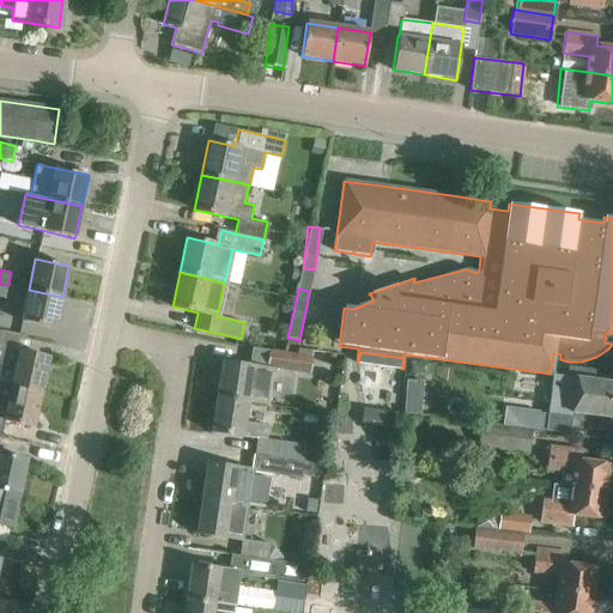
[(62,297),(29,290),(22,321),(55,328),(62,297)]
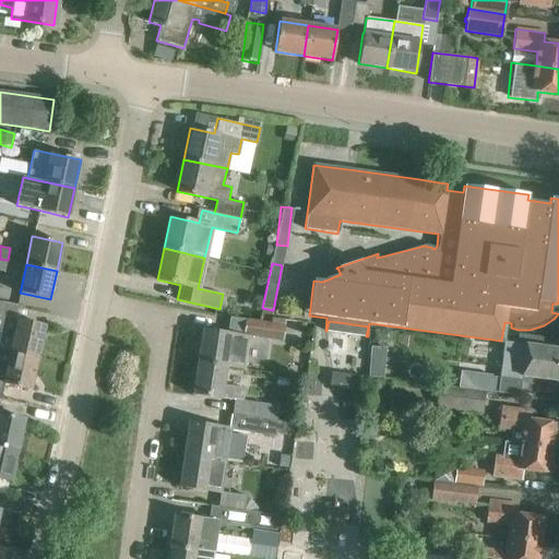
[(0,349),(37,358),(45,326),(0,316),(0,311),(2,302),(0,301),(0,349)]
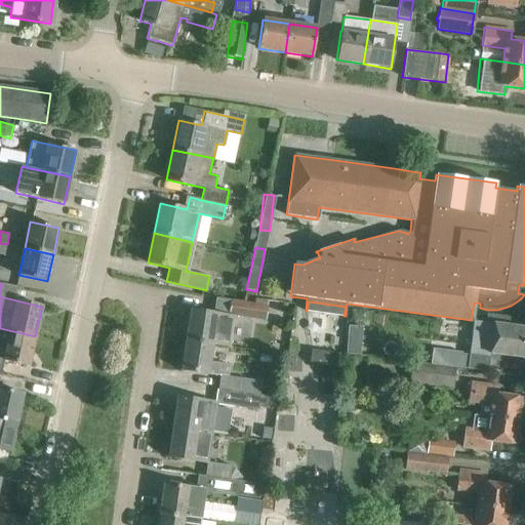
[(267,306),(231,300),(229,315),(265,320),(267,306)]
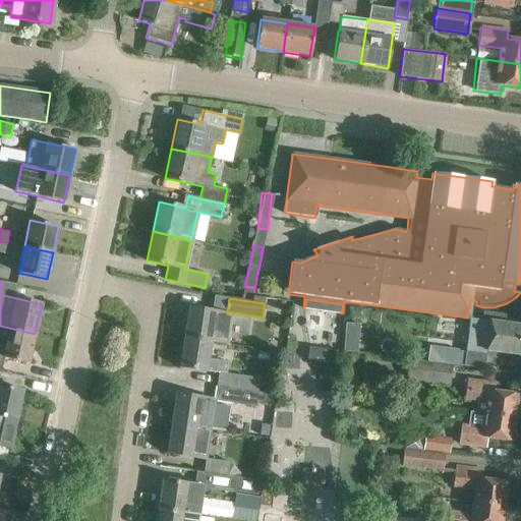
[(222,315),(223,312),(188,307),(184,338),(211,341),(227,344),(231,316),(222,315)]
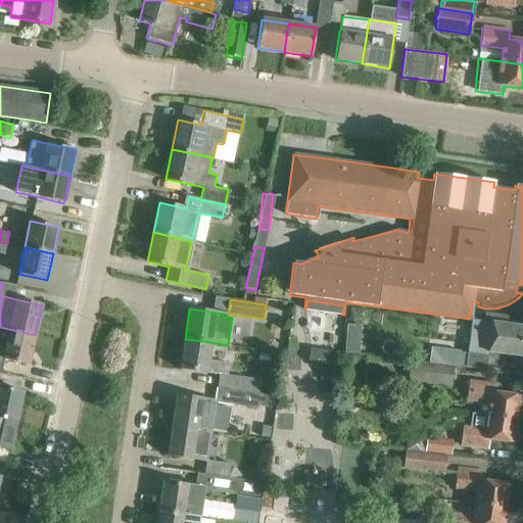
[(522,326),(473,320),(469,352),(487,354),(487,352),(522,357),(522,326)]
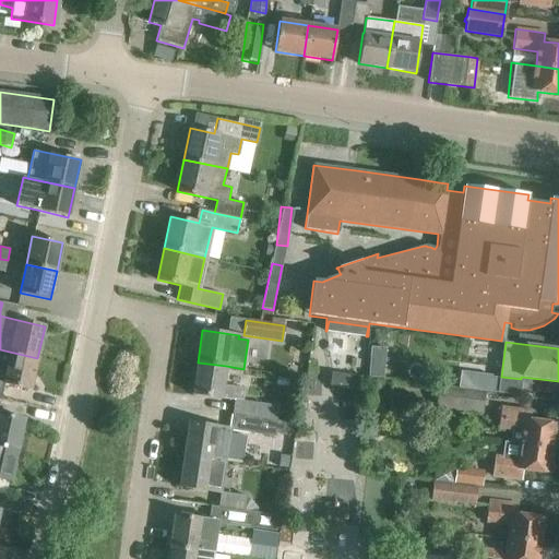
[(387,349),(371,348),(369,378),(384,379),(387,349)]
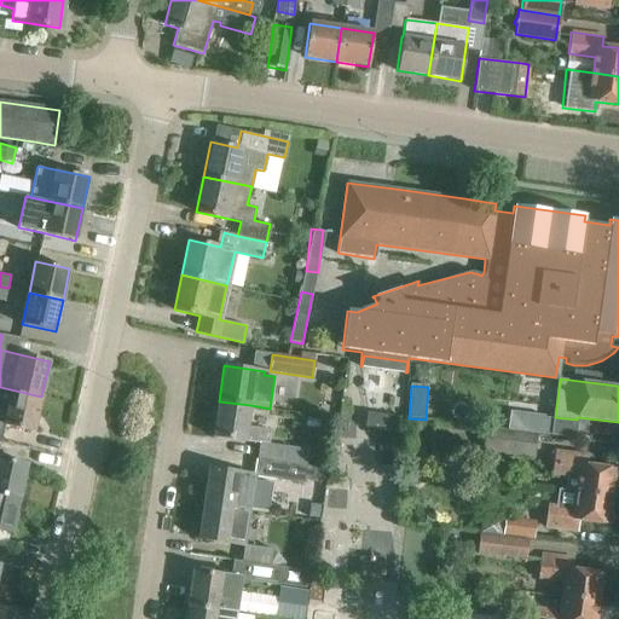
[(0,440),(0,441),(4,424),(34,431),(41,397),(0,387),(0,440)]
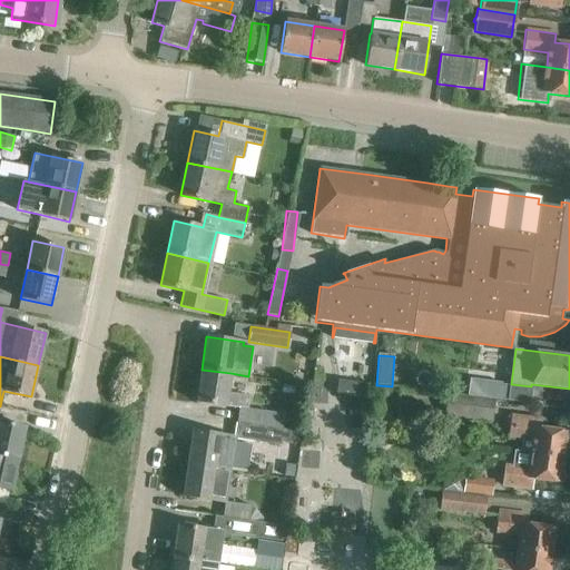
[(281,429),(283,414),(245,409),(247,395),(227,393),(231,373),(202,370),(196,402),(238,409),(236,423),(281,429)]
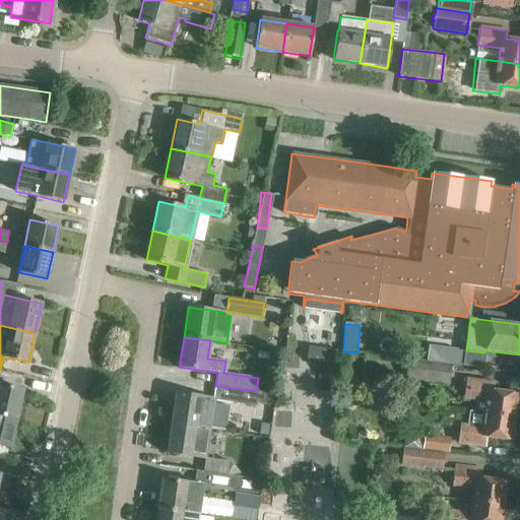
[(335,363),(337,349),(317,347),(315,360),(335,363)]
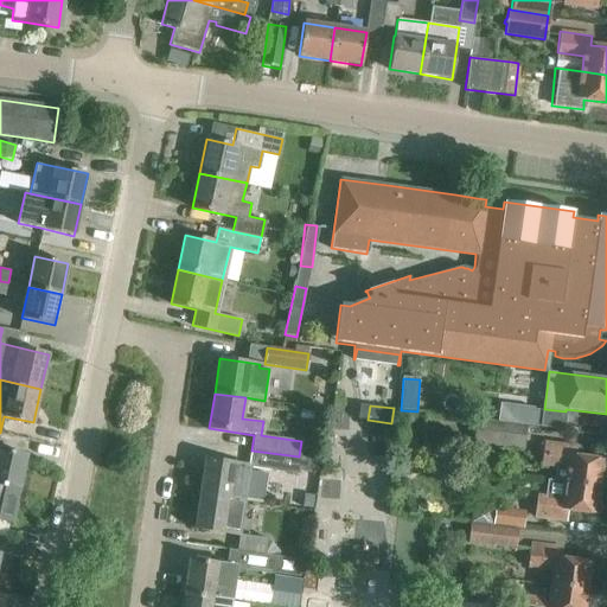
[(524,433),(477,426),(473,446),(522,452),(524,433)]
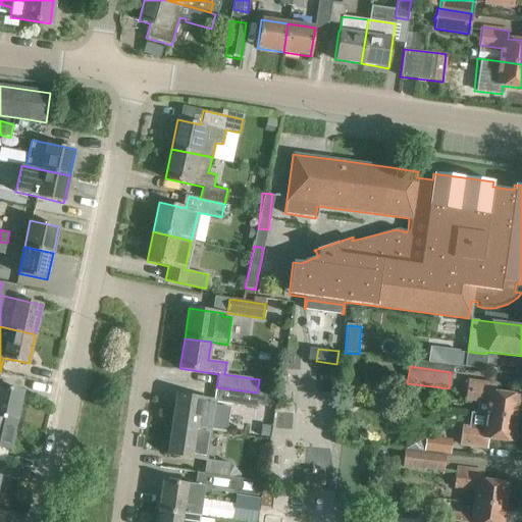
[(470,412),(470,413),(515,419),(518,396),(493,393),(494,384),(467,380),(465,401),(477,403),(475,413),(470,412)]
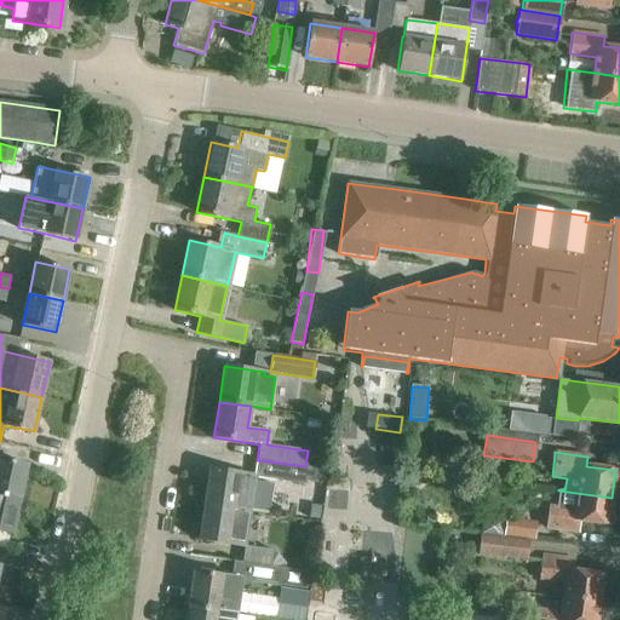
[(0,495),(19,499),(27,464),(0,458),(0,495)]
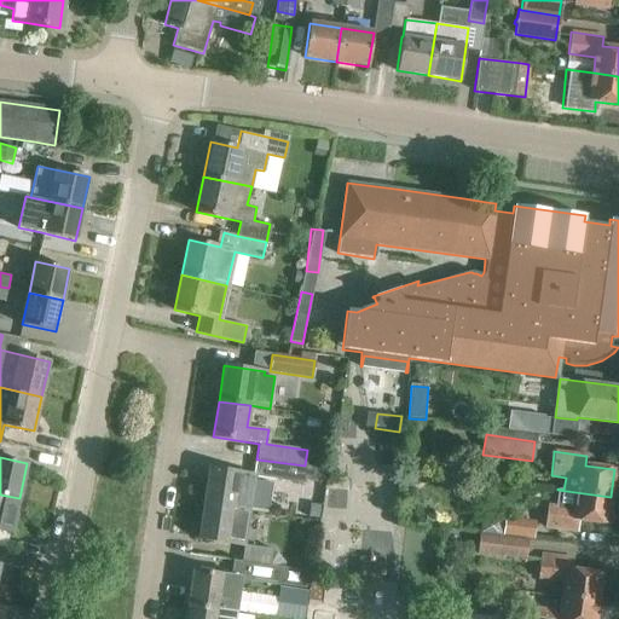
[(256,460),(254,475),(304,484),(305,480),(320,482),(322,469),(305,466),(256,460)]
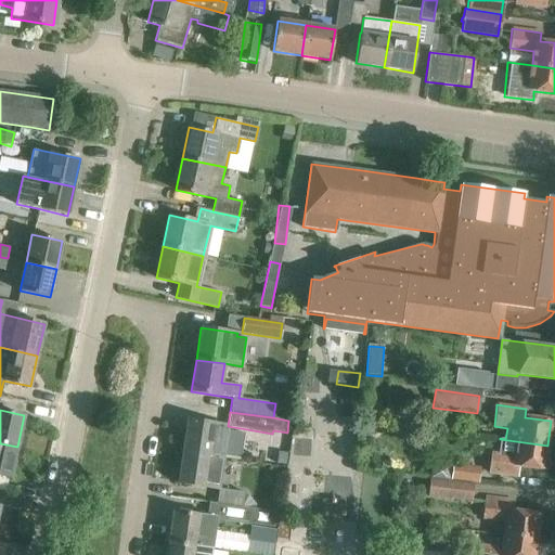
[(240,460),(240,457),(244,430),(223,428),(224,425),(186,420),(182,451),(223,457),(240,460)]
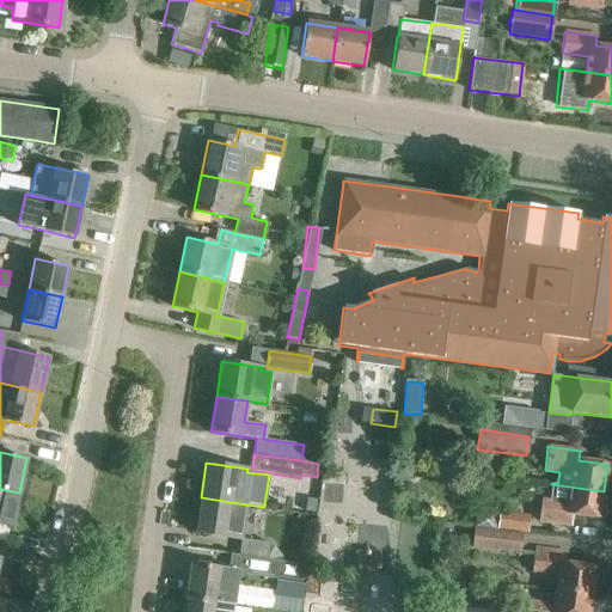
[(600,519),(604,491),(551,484),(549,500),(540,500),(538,520),(570,525),(571,515),(600,519)]
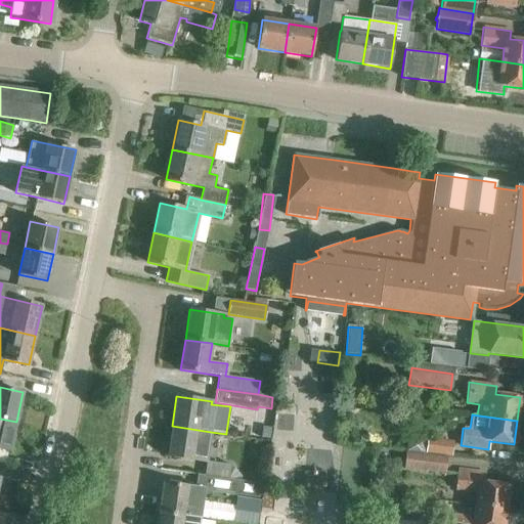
[(0,449),(9,451),(16,422),(0,419),(0,449)]
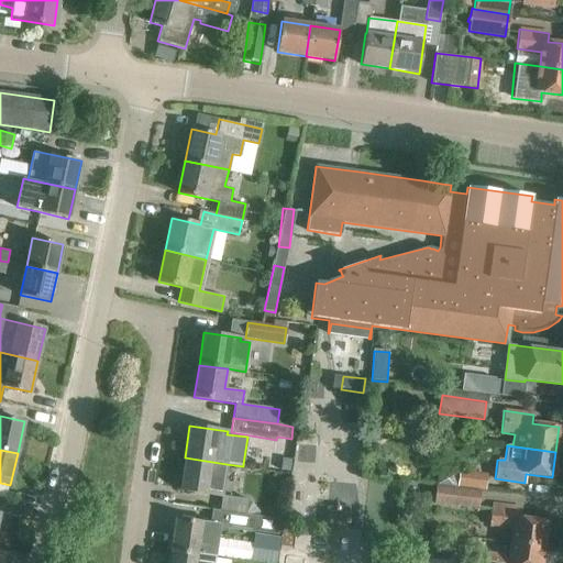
[(227,464),(185,457),(180,490),(218,496),(219,490),(222,490),(227,464)]
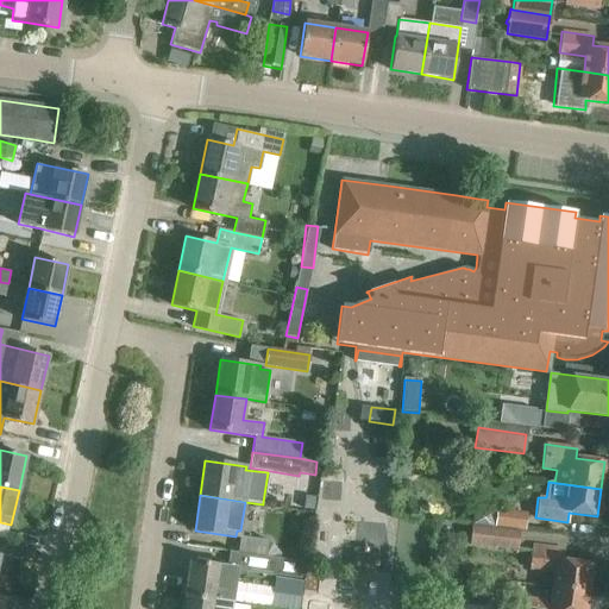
[(306,496),(303,509),(313,510),(315,497),(306,496)]
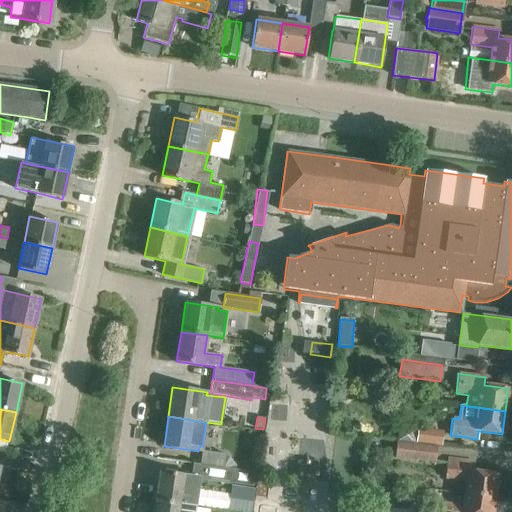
[(418,429),(416,441),(440,444),(442,432),(418,429)]
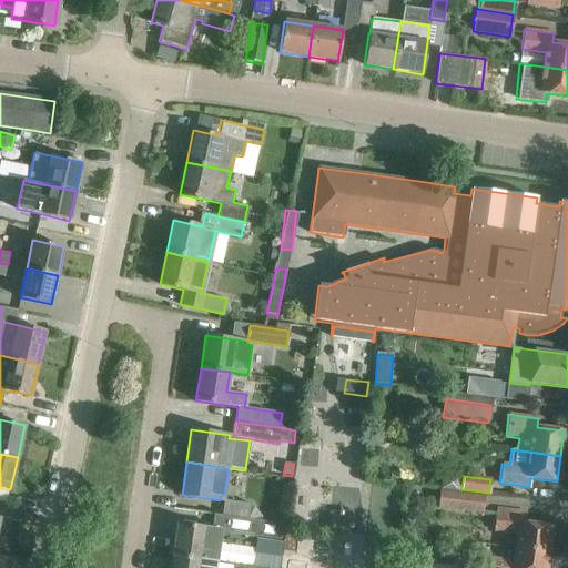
[(484,496),(440,490),(437,507),(482,514),(484,496)]
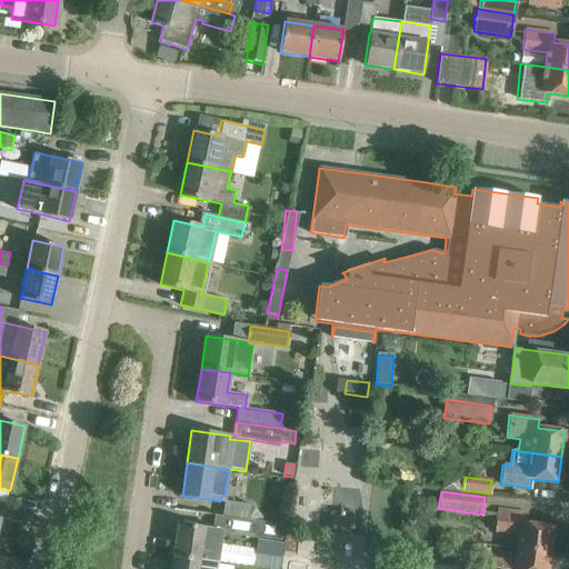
[(222,515),(248,519),(250,503),(225,500),(222,515)]
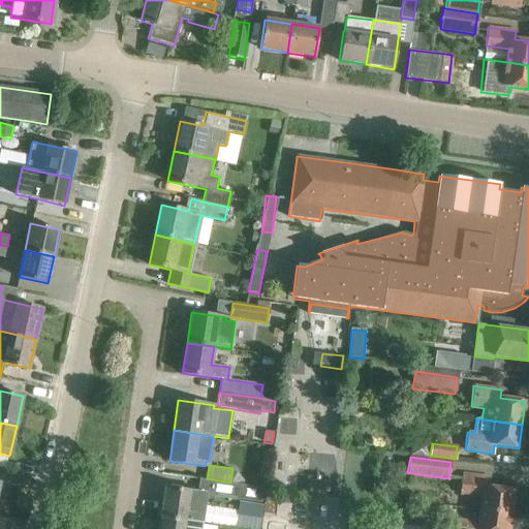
[(480,509),(510,514),(514,490),(489,487),(490,478),(462,474),(460,493),(483,496),(480,509)]
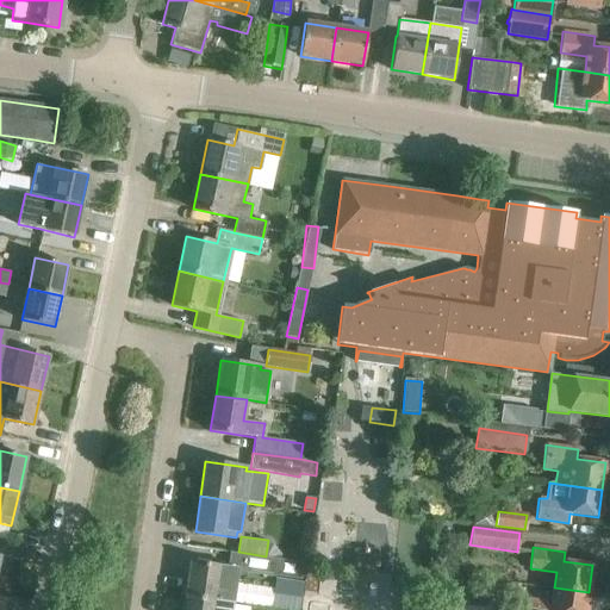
[(228,567),(191,562),(185,597),(232,604),(238,570),(282,576),(285,560),(266,556),(238,552),(230,551),(228,567)]
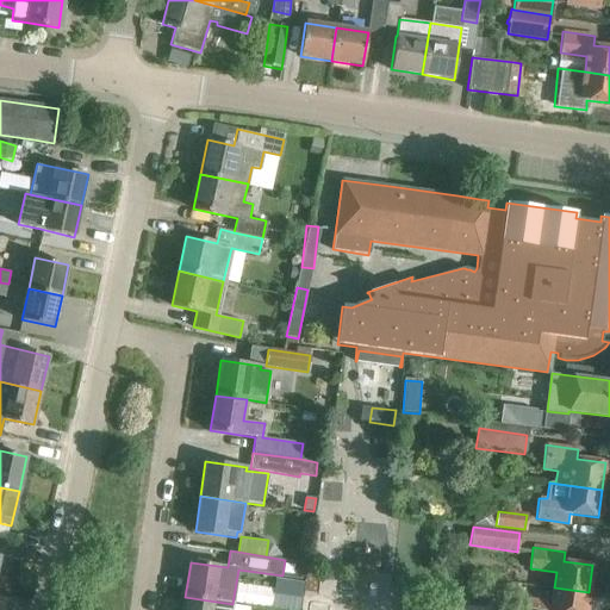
[(271,609),(298,609),(303,586),(274,582),(271,609)]
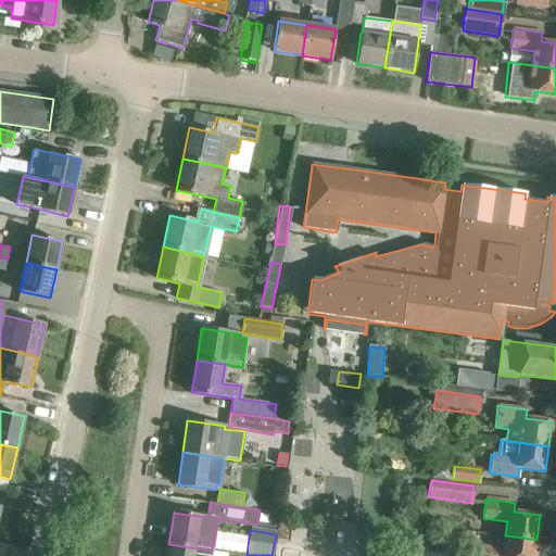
[(368,555),(382,555),(384,536),(371,535),(368,555)]
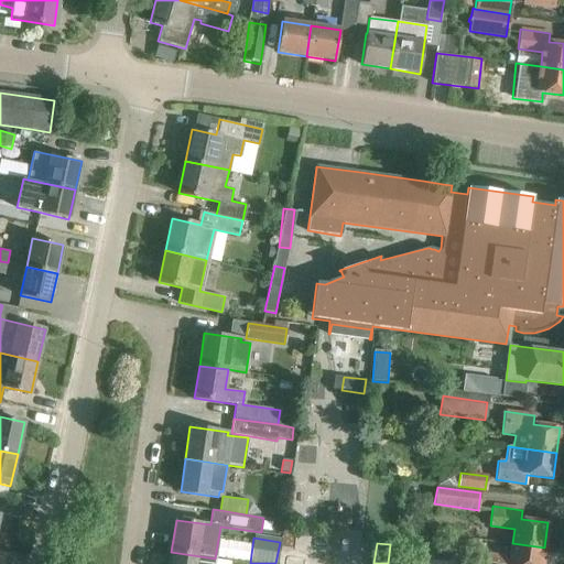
[(542,563),(544,548),(512,543),(510,559),(486,555),(484,563),(542,563)]
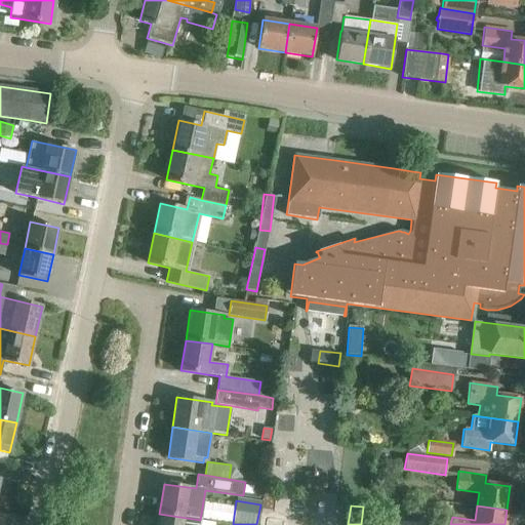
[(378,511),(376,524),(388,524),(390,512),(378,511)]
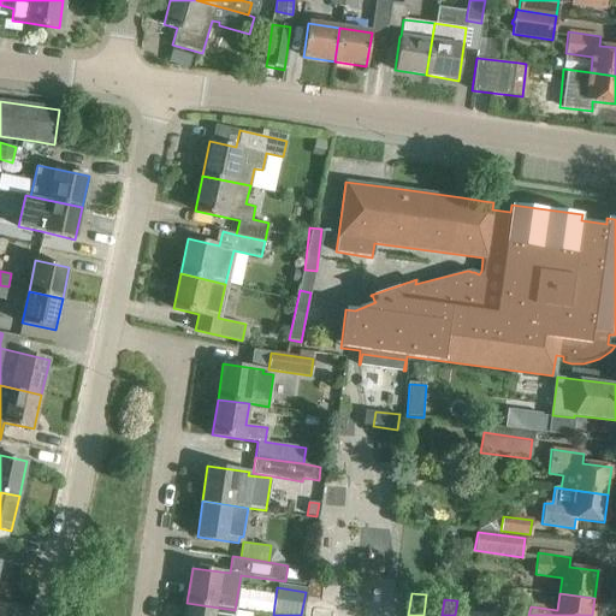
[(234,615),(235,610),(187,603),(184,615),(234,615)]
